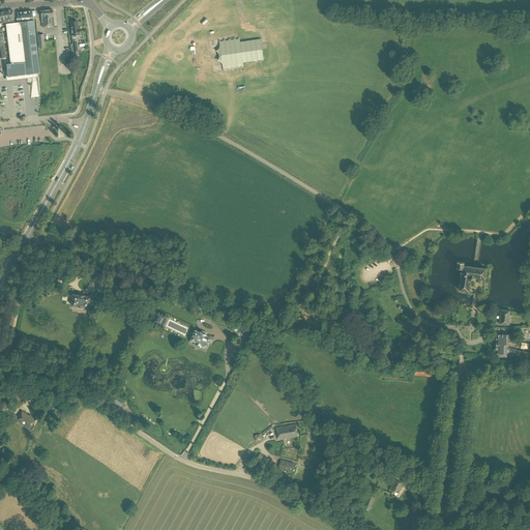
[(53,9),(40,10),(40,17),(41,17),(41,23),(41,27),(54,26),(53,9)]
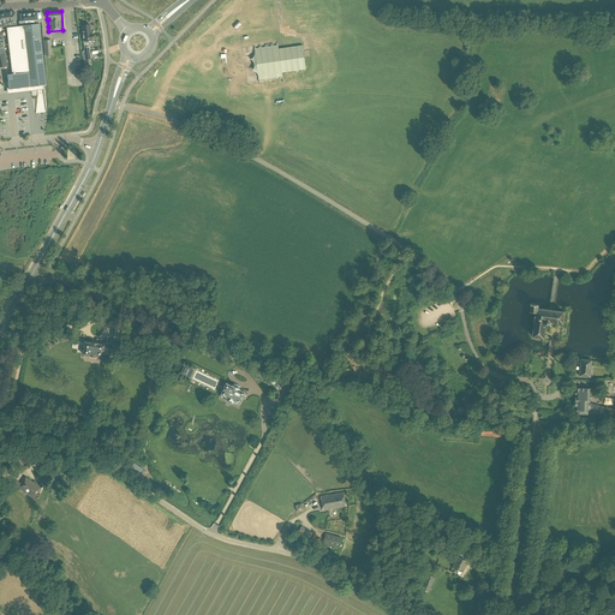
[(0,27),(17,25),(16,19),(16,12),(7,13),(0,13),(0,27)]
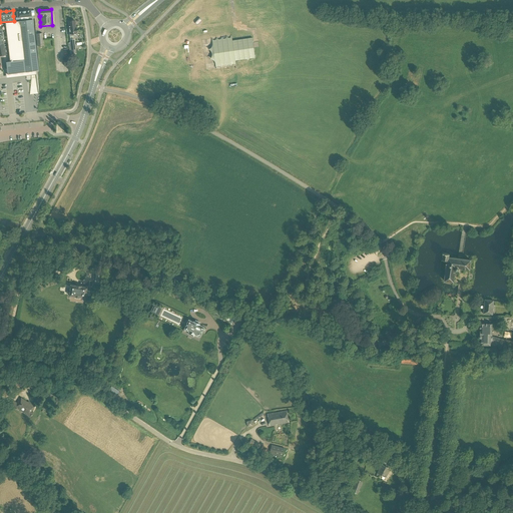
[(31,16),(30,11),(25,11),(24,11),(22,11),(22,12),(17,12),(18,18),(20,17),(21,20),(28,19),(28,16),(31,16)]
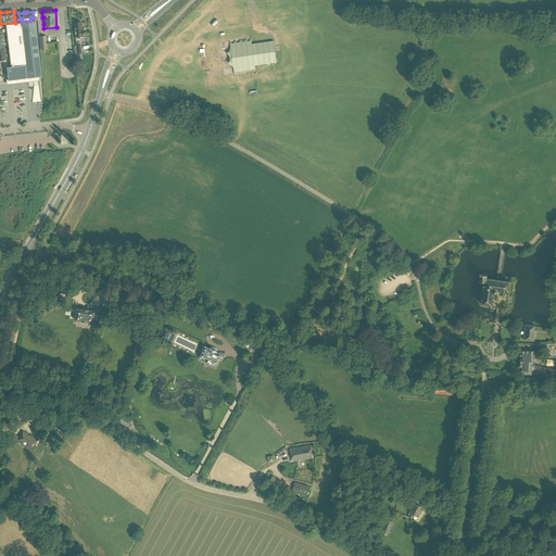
[(35,22),(5,25),(11,66),(7,67),(8,80),(19,79),(39,77),(41,77),(35,22)]
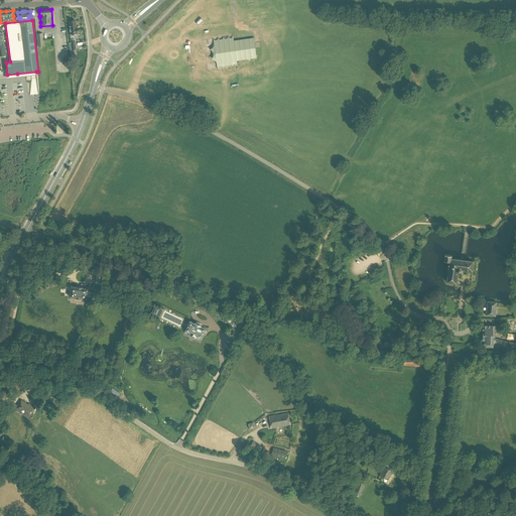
[(76,28),(76,21),(69,22),(70,34),(73,34),(74,36),(74,37),(77,36),(78,35),(77,28),(76,28)]
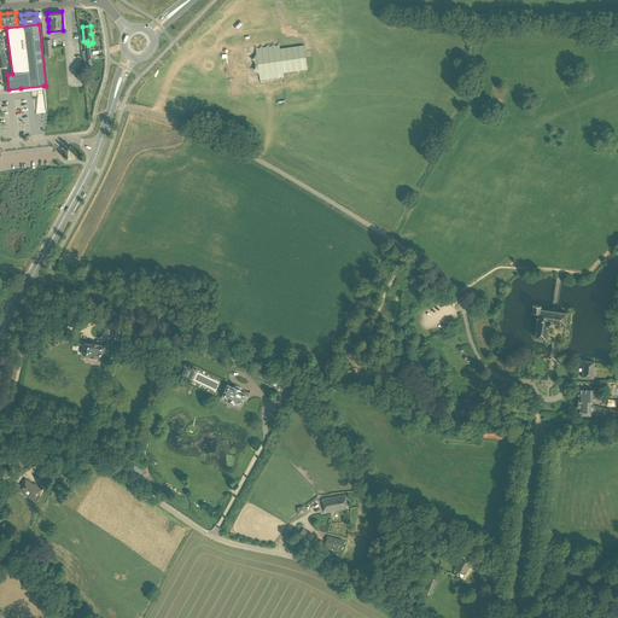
[(92,65),(89,47),(83,48),(85,52),(82,52),(81,52),(82,56),(83,56),(85,65),(92,65)]
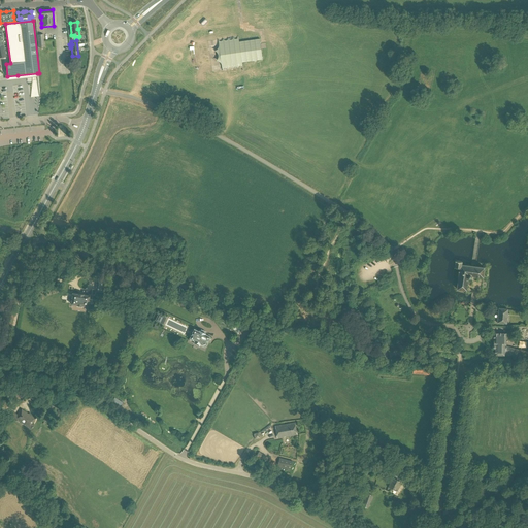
[(484,277),(485,267),(475,266),(471,266),(462,265),(463,261),(456,261),(455,267),(460,268),(458,289),(467,290),(468,278),(470,278),(471,278),(472,277),(472,275),(484,277)]
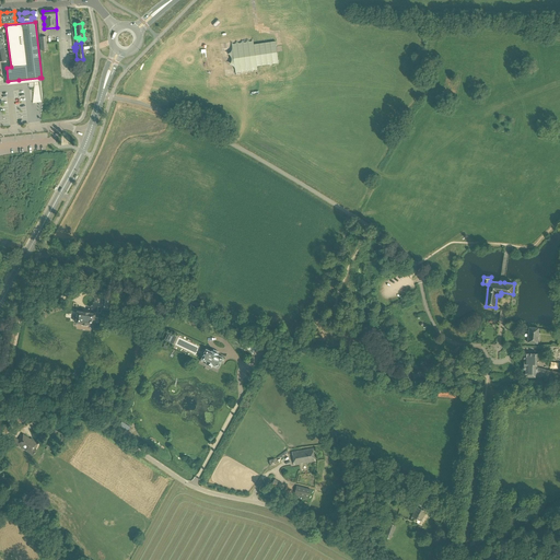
[(111,310),(112,298),(103,296),(102,308),(111,310)]
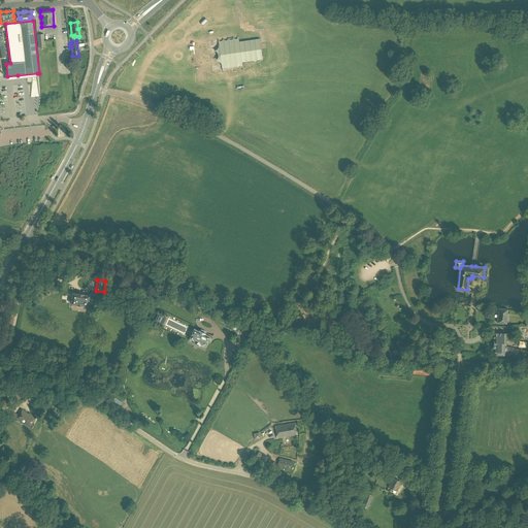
[(93,300),(90,299),(91,295),(85,295),(85,294),(78,294),(73,293),(71,305),(89,307),(90,304),(92,304),(93,300)]
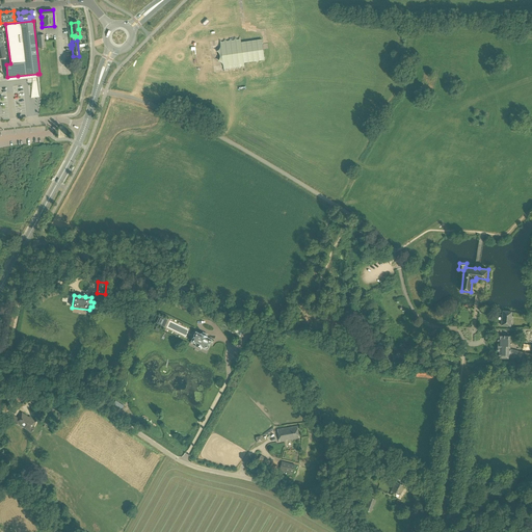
[(511,326),(512,312),(503,311),(502,325),(511,326)]
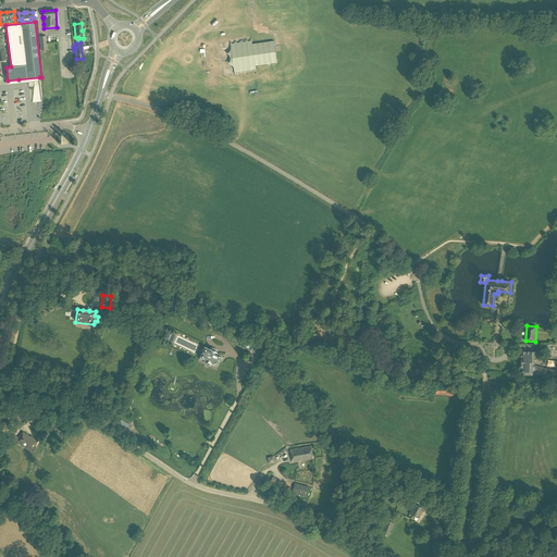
[(146,337),(148,332),(136,329),(135,334),(146,337)]
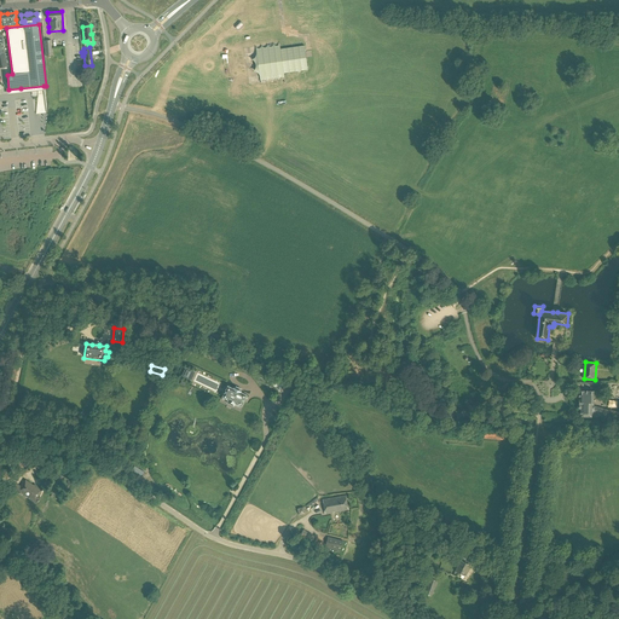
[(235,389),(229,387),(223,398),(229,400),(227,403),(235,406),(236,404),(242,406),(247,395),(241,393),(242,392),(235,388),(235,389)]
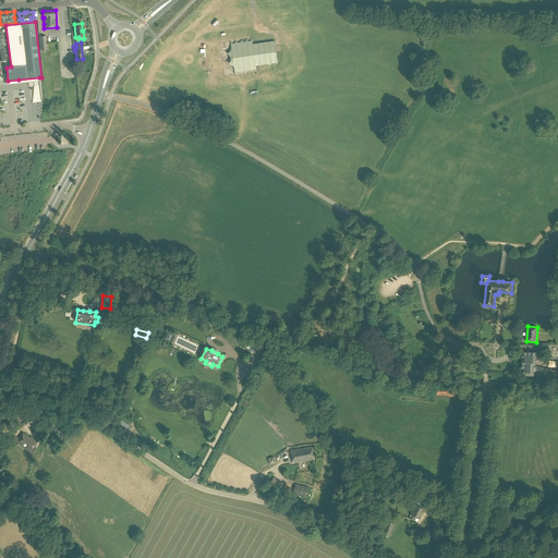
[(535,365),(535,352),(523,352),(523,361),(522,361),(522,365),(521,365),(521,366),(522,367),(522,370),(523,370),(523,376),(534,376),(534,365),(535,365)]
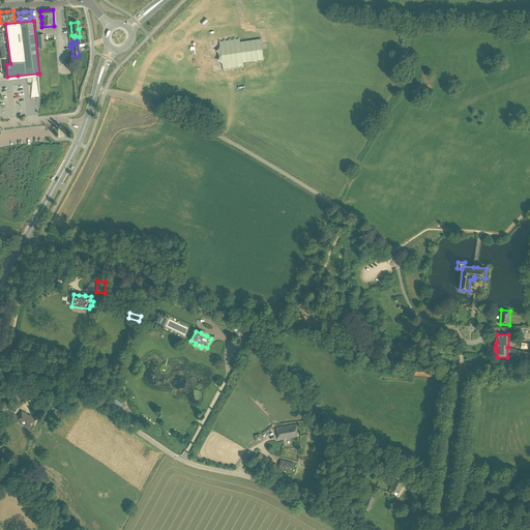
[(529,360),(529,352),(509,348),(507,355),(529,360)]
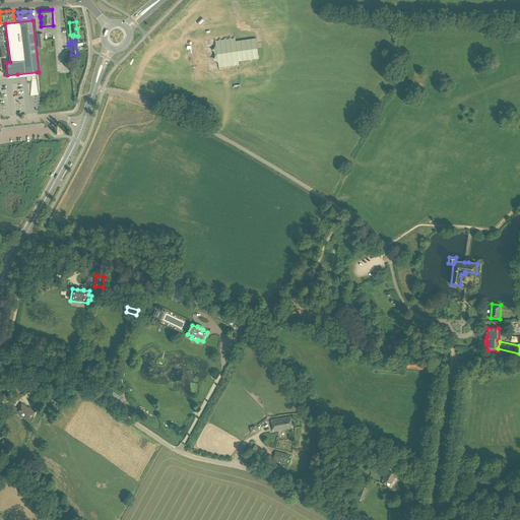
[(425,370),(425,365),(417,364),(418,361),(407,360),(406,369),(425,370)]
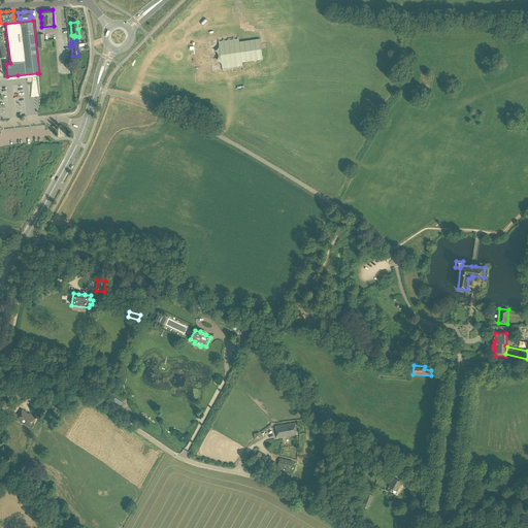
[(20,400),(24,406),(34,401),(31,394),(20,400)]
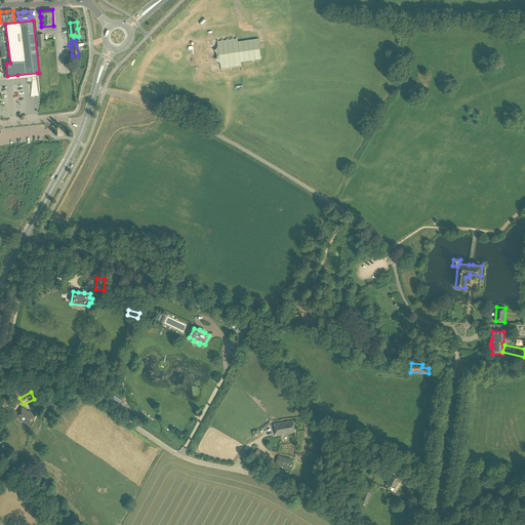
[(31,413),(22,407),(17,413),(13,411),(11,414),(31,427),(34,422),(32,421),(35,416),(35,415),(32,412),(31,413)]
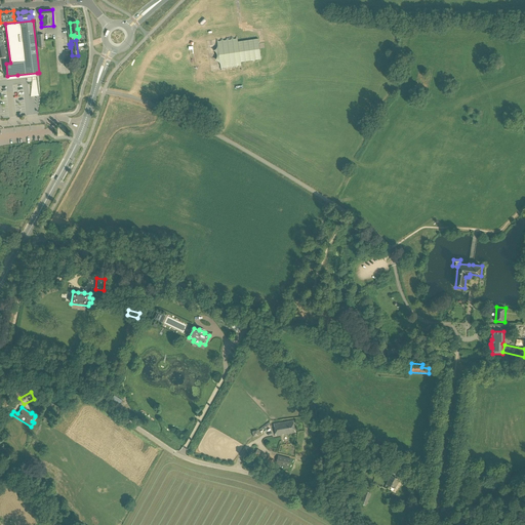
[(276,436),(295,433),(293,420),(274,423),(276,436)]
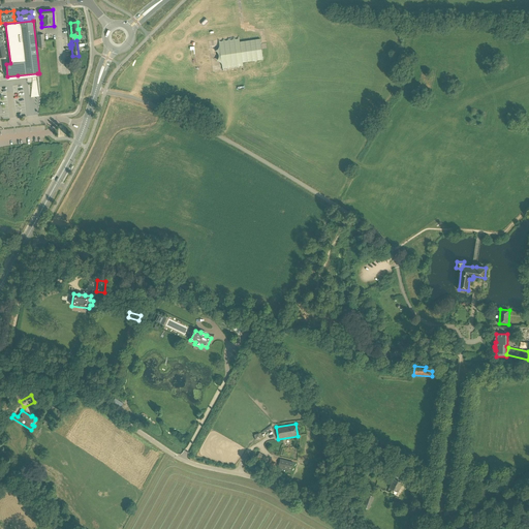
[(291,471),(293,462),(280,459),(278,468),(291,471)]
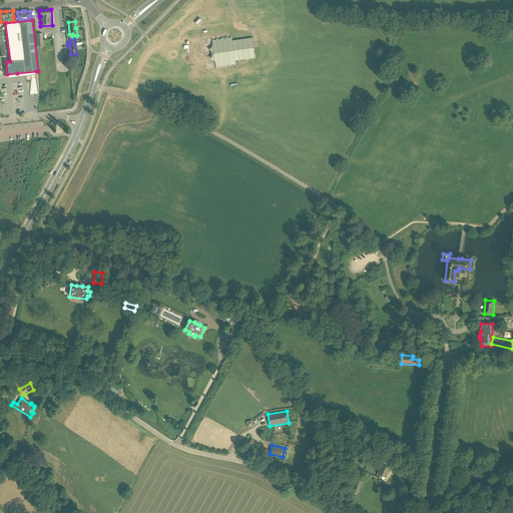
[(386,478),(390,469),(382,465),(378,473),(386,478)]
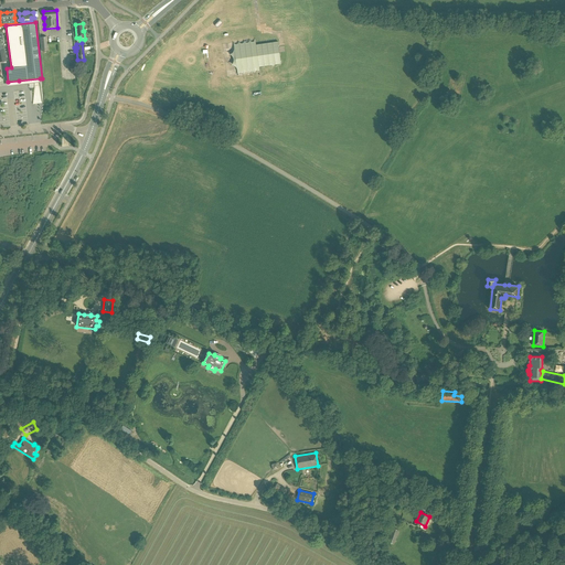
[(394,545),(400,531),(394,529),(388,543),(394,545)]
